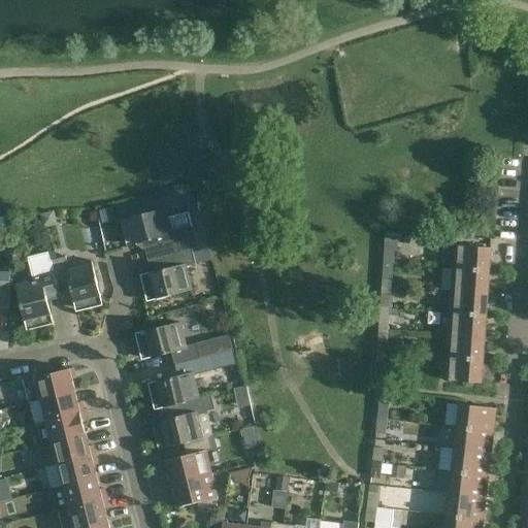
[(149,261),(167,256),(192,250),(192,249),(198,248),(193,228),(171,233),(165,208),(124,219),(131,245),(143,242),(149,261)]
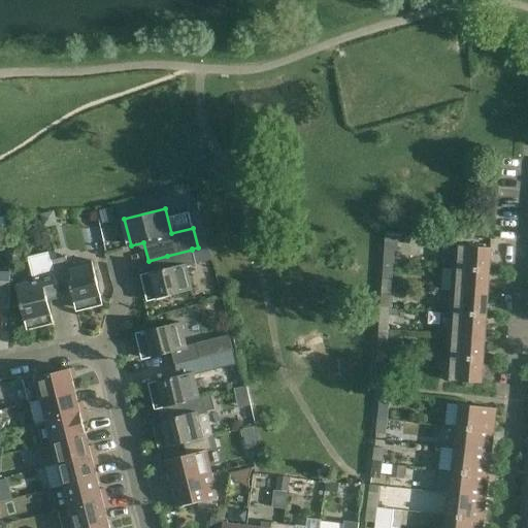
[(155,271),(144,274),(152,300),(192,291),(186,267),(196,264),(211,260),(207,244),(198,248),(192,249),(192,250),(167,256),(152,260),(155,271)]
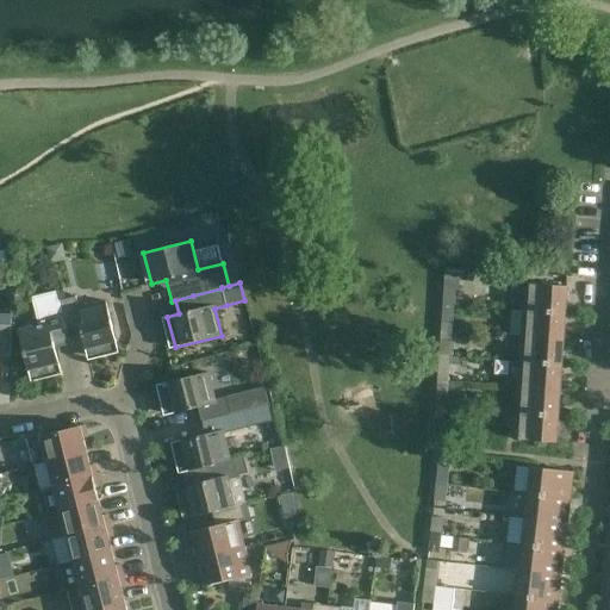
[(523,310),(566,313),(567,287),(526,284),(523,310)]
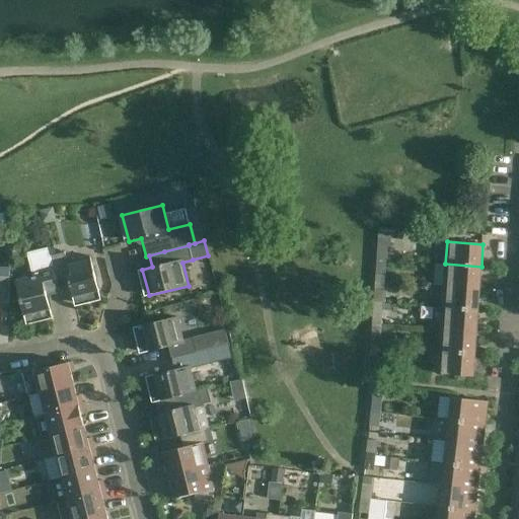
[(376,258),(386,260),(387,244),(377,243),(376,258)]
